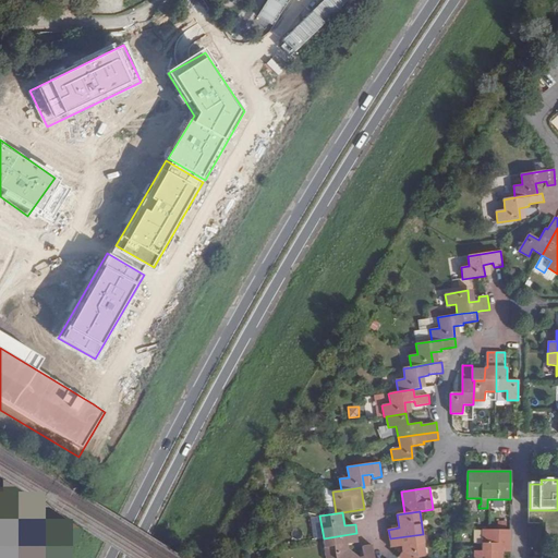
[(312,519),(314,537),(322,537),(319,518),(312,519)]
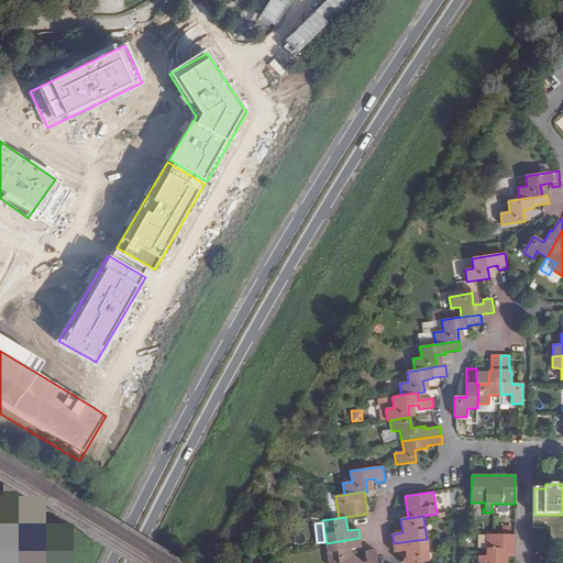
[(492,536),(485,536),(486,558),(506,556),(514,556),(515,534),(492,536)]
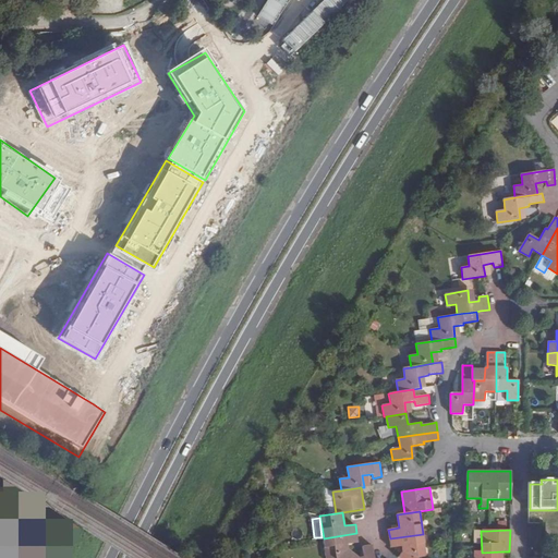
[(350,557),(353,554),(348,550),(347,545),(358,543),(356,533),(324,538),(326,557),(350,557)]
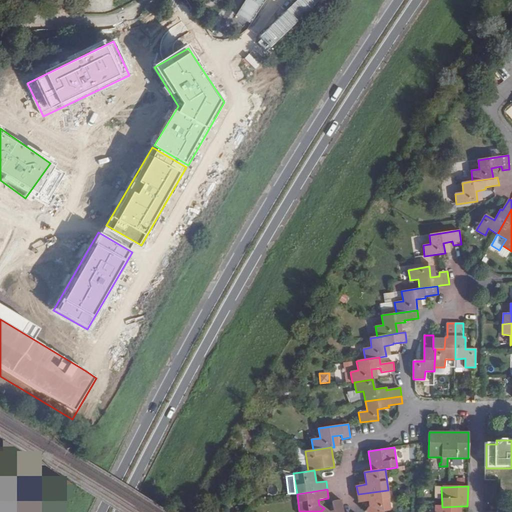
[(384,511),(390,511),(388,490),(358,494),(359,503),(368,501),(369,506),(364,511),(384,511)]
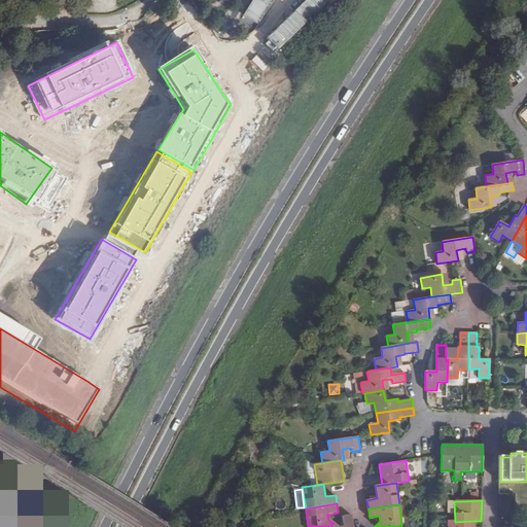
[(352,526),(351,515),(342,516),(344,526),(339,526),(338,526),(334,523),(330,526),(352,526)]
